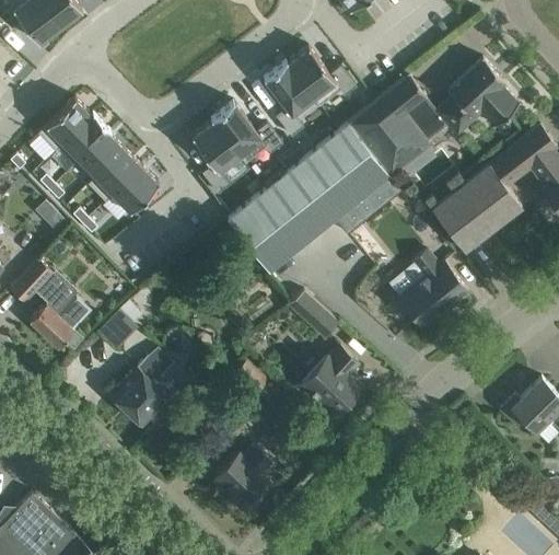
[(39,0),(25,0),(13,10),(39,45),(45,41),(47,43),(59,34),(57,32),(61,29),(39,0)]
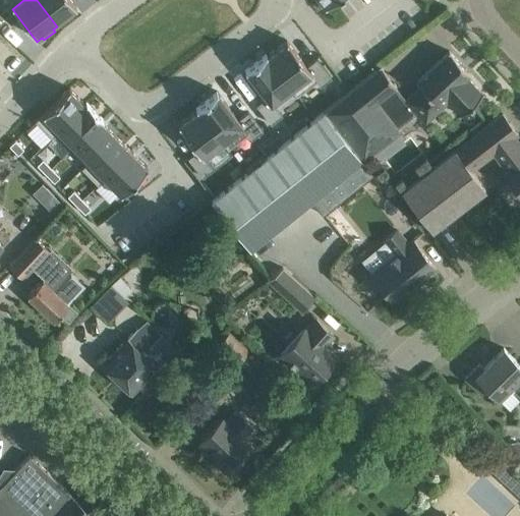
[(37,0),(57,26),(77,10),(68,0),(37,0)]
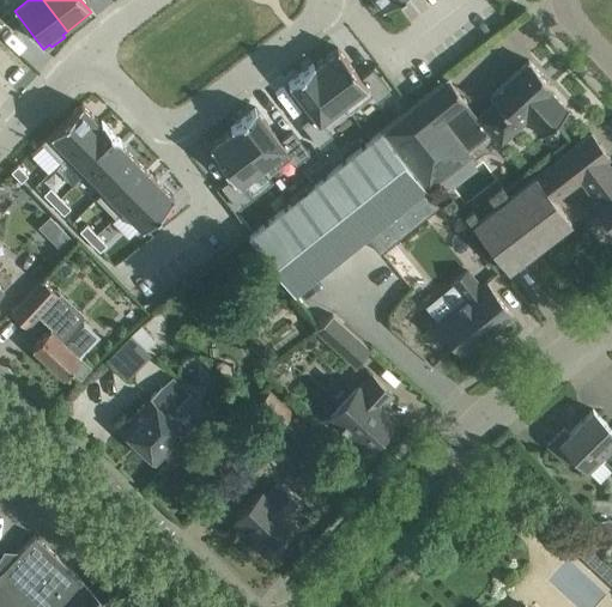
[(370,0),(383,17),(405,0),(370,0)]
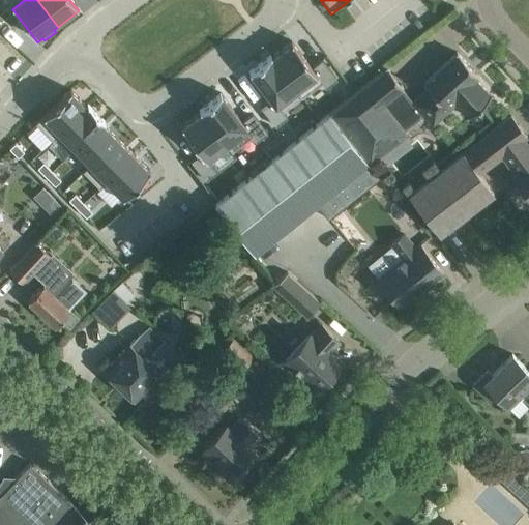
[(272,60),(271,60),(297,93),(316,79),(326,91),(338,83),(323,63),(313,70),(292,45),(272,60)]
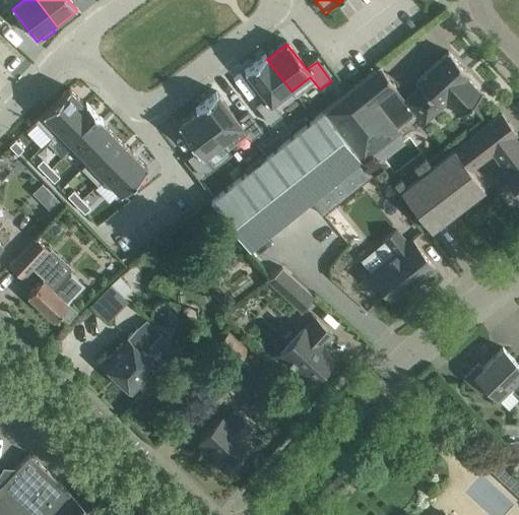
[(420,90),(406,104),(405,105),(426,128),(448,108),(459,120),(482,98),(466,81),(470,78),(449,55),(416,85),(420,90)]
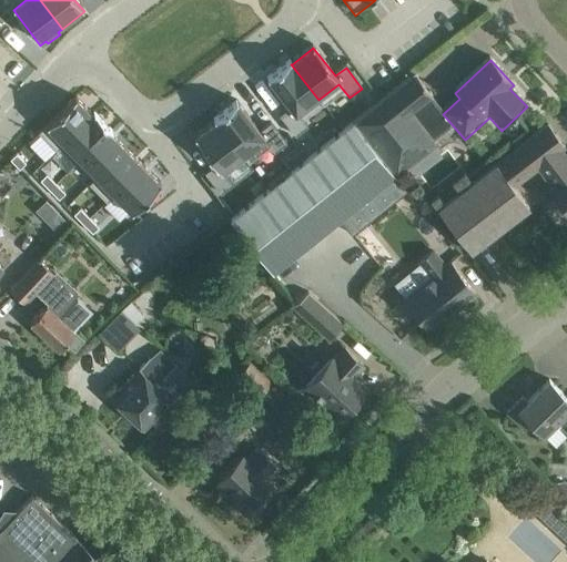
[(291,62),(267,80),(291,110),(280,118),(296,140),(309,130),(297,115),(319,100),(291,64),(292,64),(291,62)]
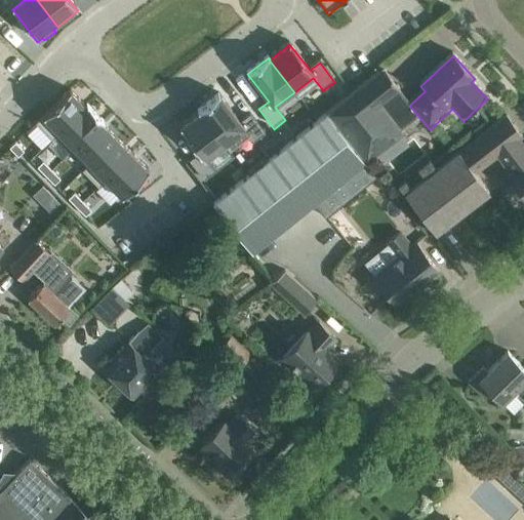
[(385,70),(326,116),(367,165),(404,135),(381,108),(402,92),(385,70)]
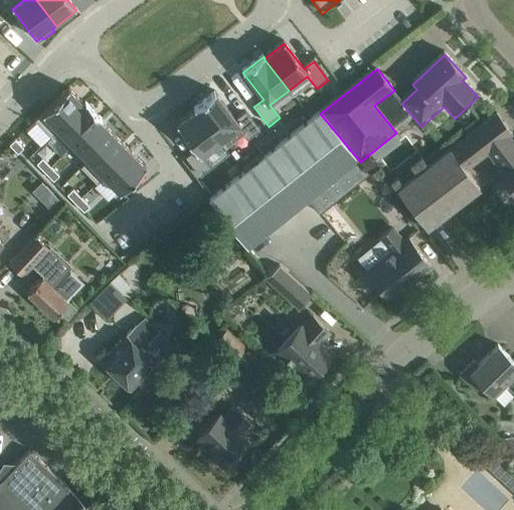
[(68,91),(42,117),(58,133),(84,107),(68,91)]
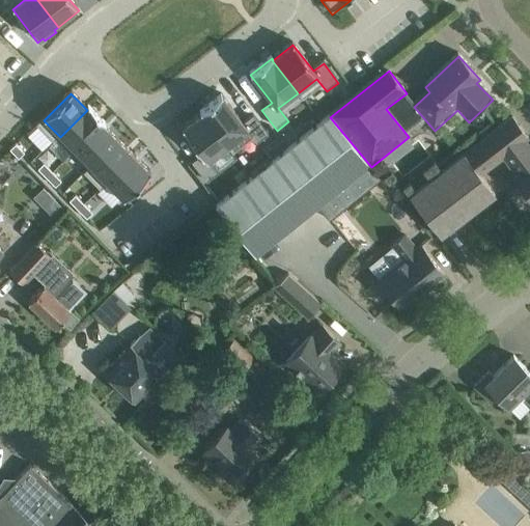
[(222,97),(200,113),(201,115),(202,115),(228,147),(247,133),(257,145),(269,137),(253,117),(244,125),(222,97)]
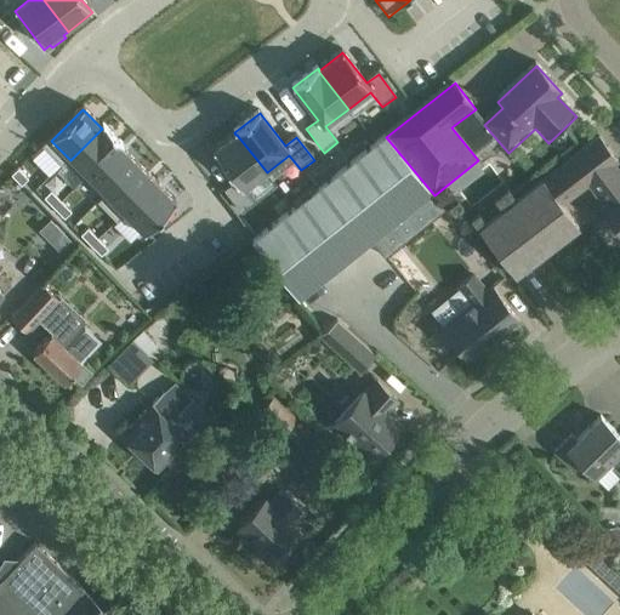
[(102,129),(70,160),(89,178),(121,147),(123,146),(104,126),(102,129)]
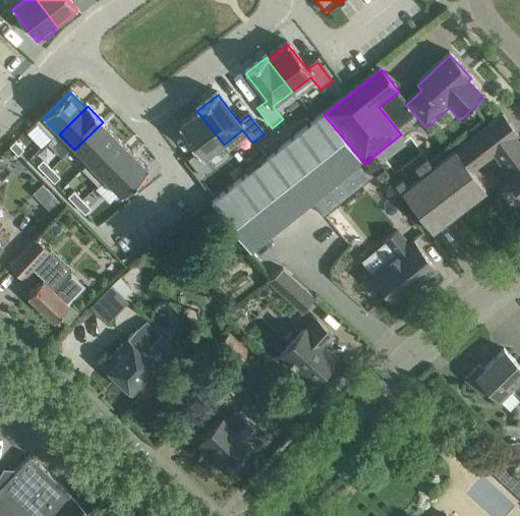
[(197,113),(178,128),(198,154),(188,161),(204,181),(215,172),(205,159),(224,145),(198,113),(197,113)]
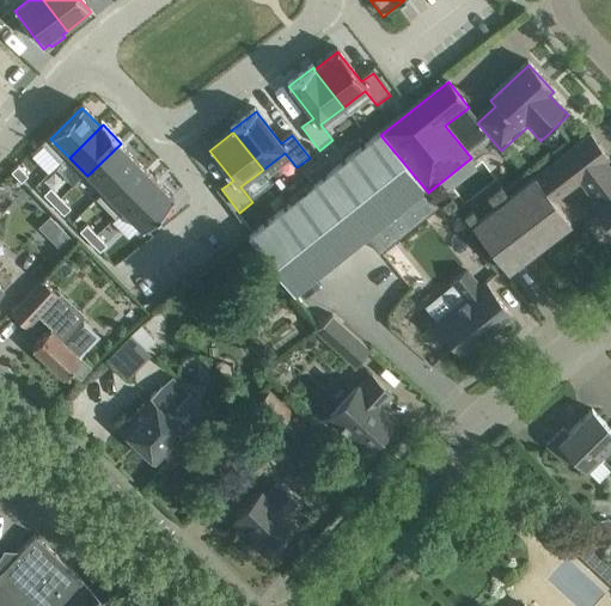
[(380,135),(248,242),(294,299),(367,240),(427,193),(428,193),(380,135)]
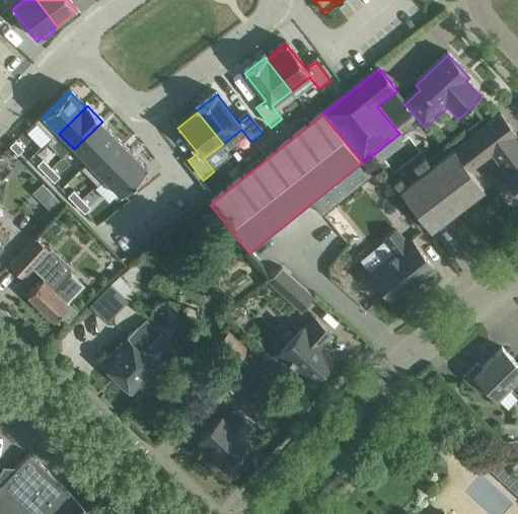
[(517,137),(501,118),(401,194),(431,232),(484,192),(469,173),(492,156),(505,173),(502,175),(517,197),(517,146),(513,140),(517,137)]
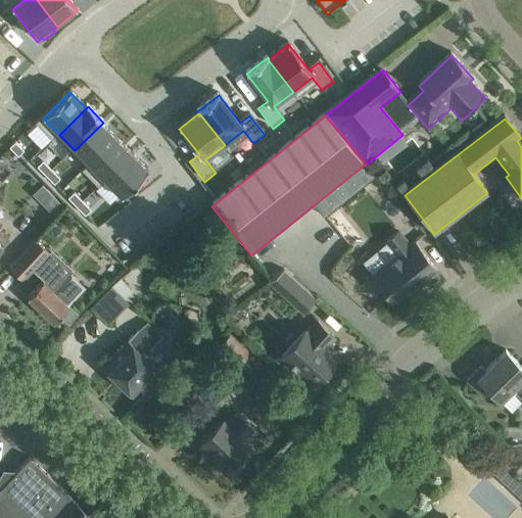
[(102,124),(75,150),(90,167),(117,140),(102,124)]
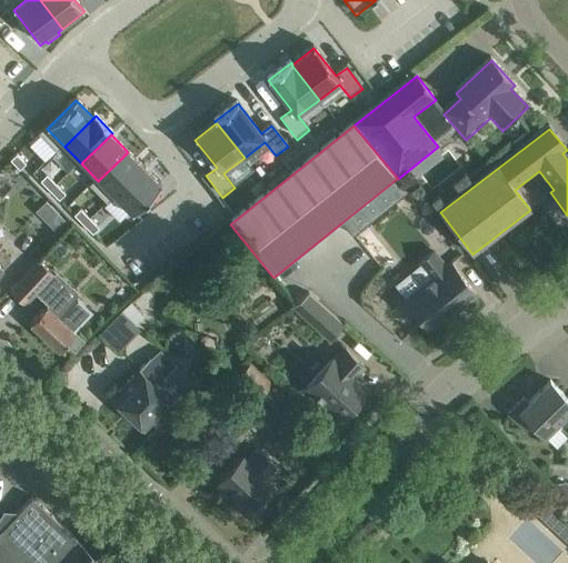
[(128,152),(98,181),(115,198),(145,169),(128,152)]
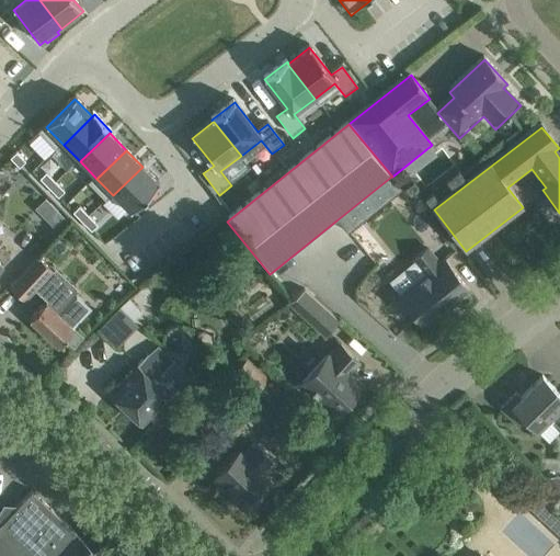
[(293,166),(300,160),(295,152),(287,159),(293,166)]
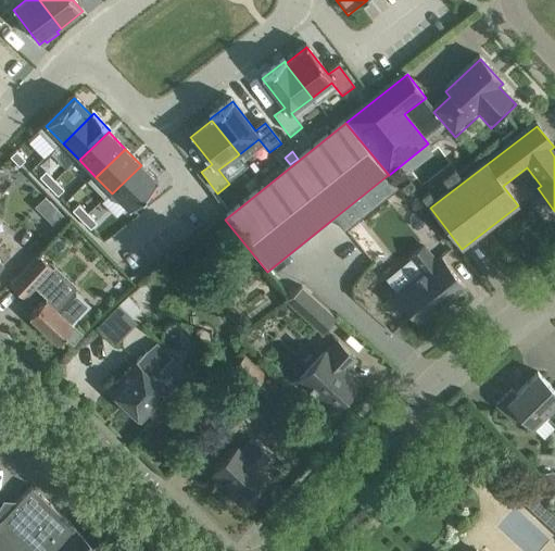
[(16,154),(10,161),(20,170),(26,164),(16,154)]
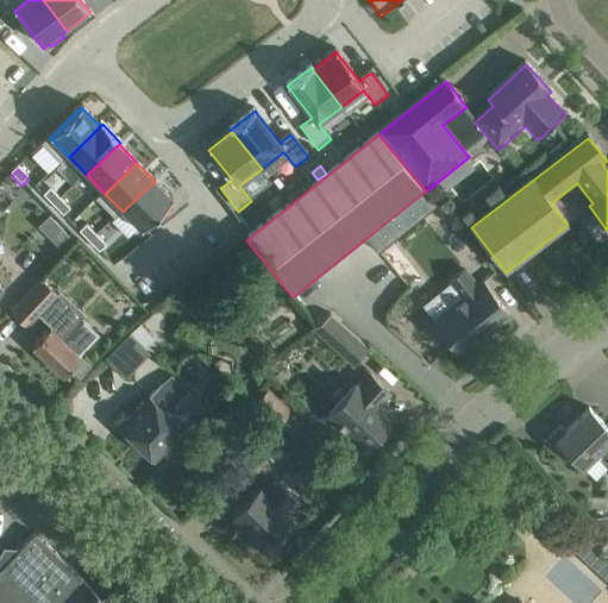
[(155,181),(123,212),(142,231),(174,200),(155,181)]
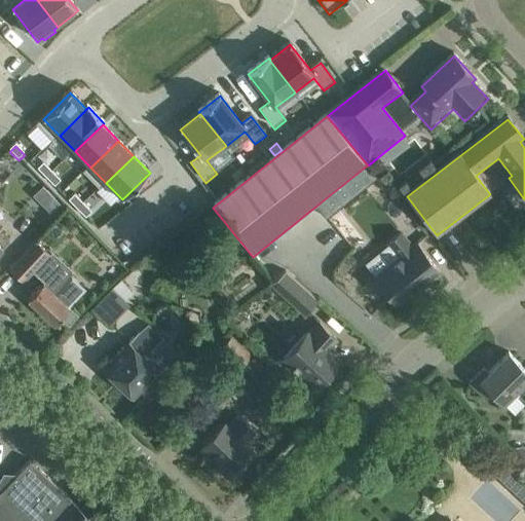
[(44,164),(38,171),(46,180),(52,174),(44,164)]
